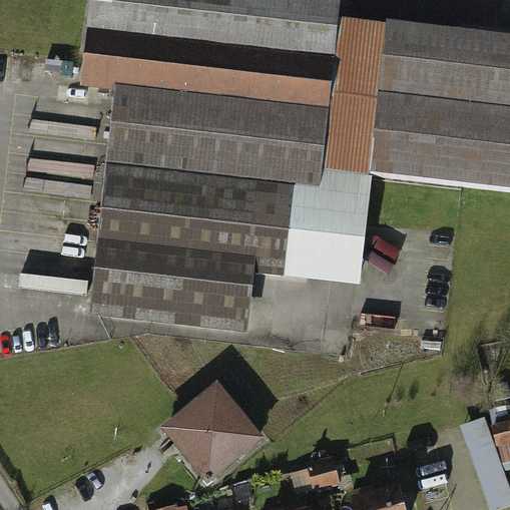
[(88,0),(79,86),(113,89),(89,312),(245,328),(251,273),(360,285),(371,176),(509,190),(509,32),(385,19),(384,25),(337,19),(339,0),(88,0)]
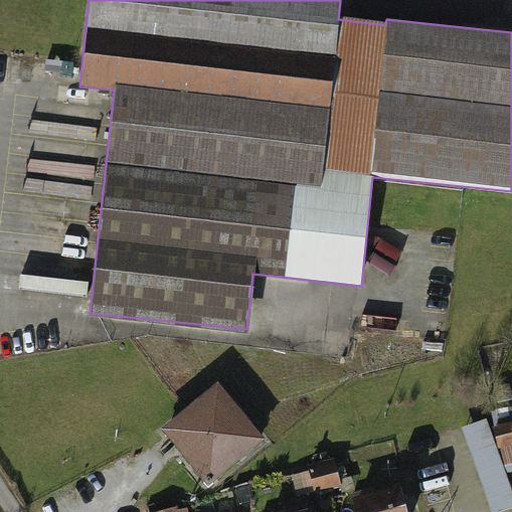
[(183,410),(160,429),(210,488),(268,439),(218,380),(183,410)]
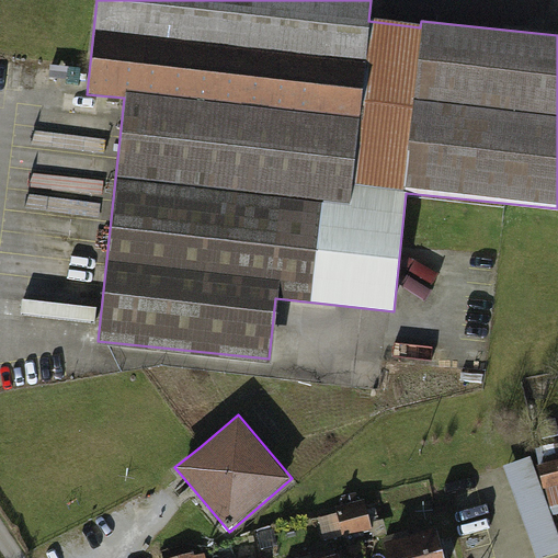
[(557,534),(530,458),(504,467),(537,557),(544,557),(557,553),(557,534)]
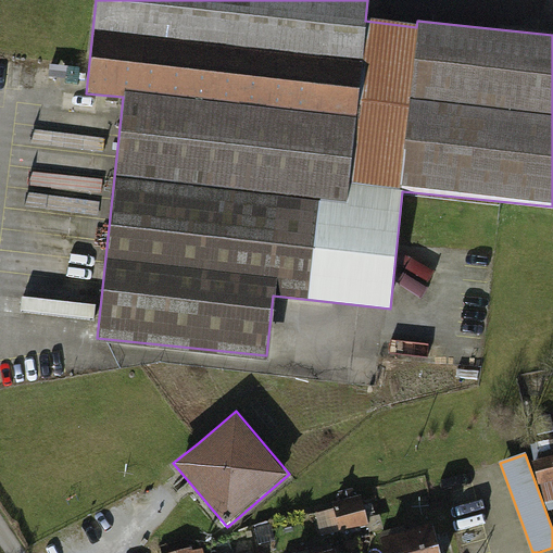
[(552,454),(532,461),(539,482),(552,478),(552,454)]
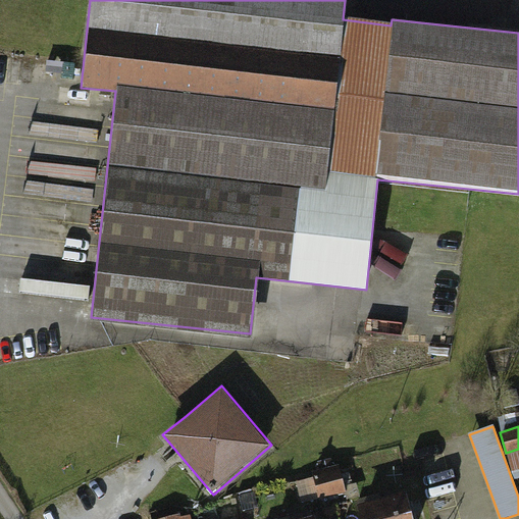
[(310,471),(317,499),(346,491),(339,464),(310,471)]
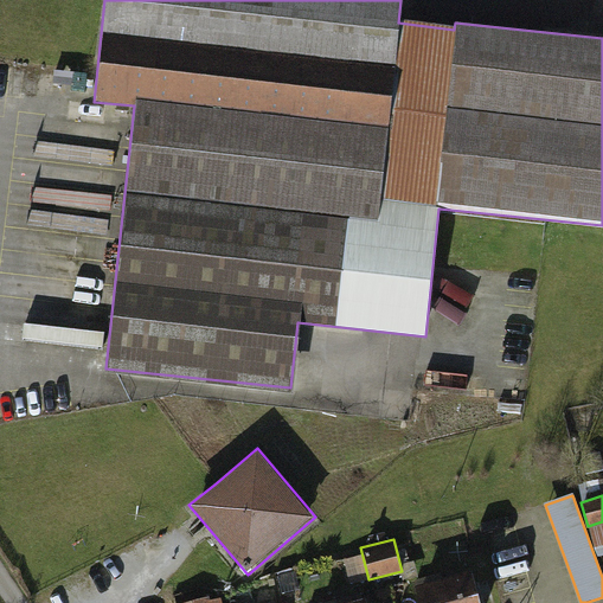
[(476,602),(472,576),(416,585),(419,602),(476,602)]
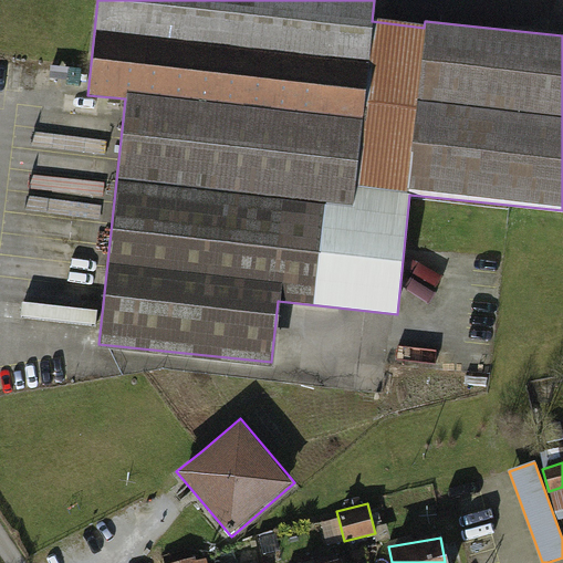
[(164,562),(204,562),(201,553),(164,562)]
